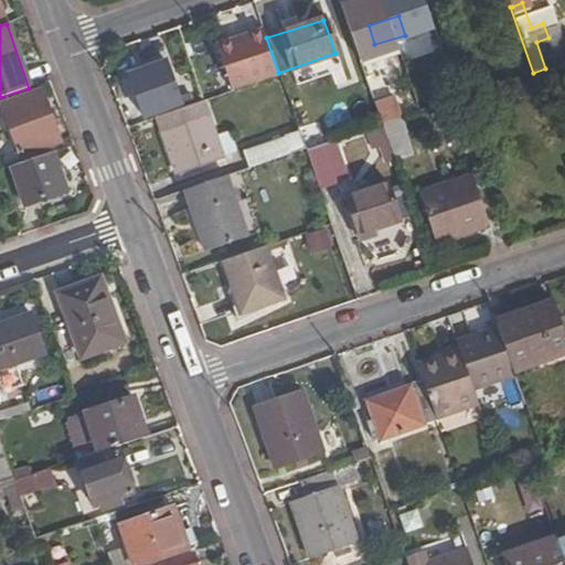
[(212,42),(227,89),(277,74),(262,27),(212,42)]
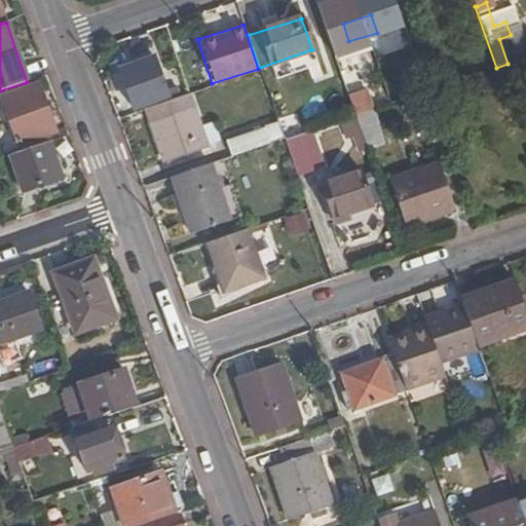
[(148,83),(161,78),(153,57),(140,62),(148,83)]
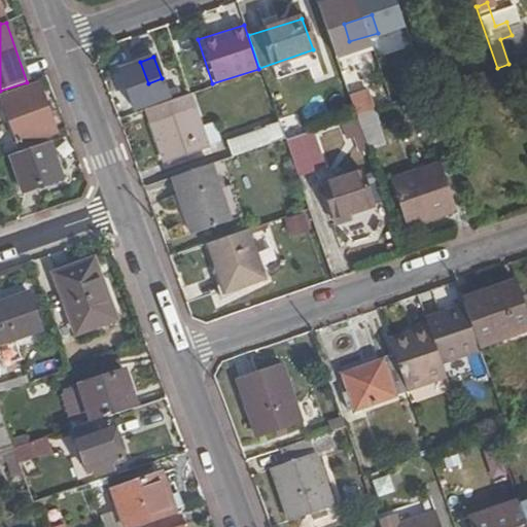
[(508,64),(497,68),(501,81),(526,72),(526,58),(525,59),(508,64)]
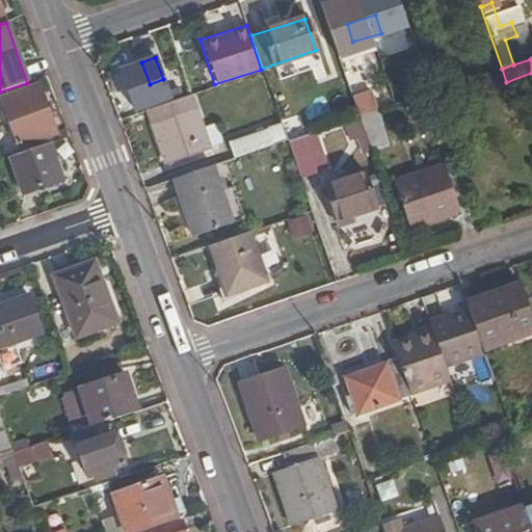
[(178,98),(175,91),(168,94),(163,79),(150,84),(141,62),(120,71),(135,113),(178,98)]
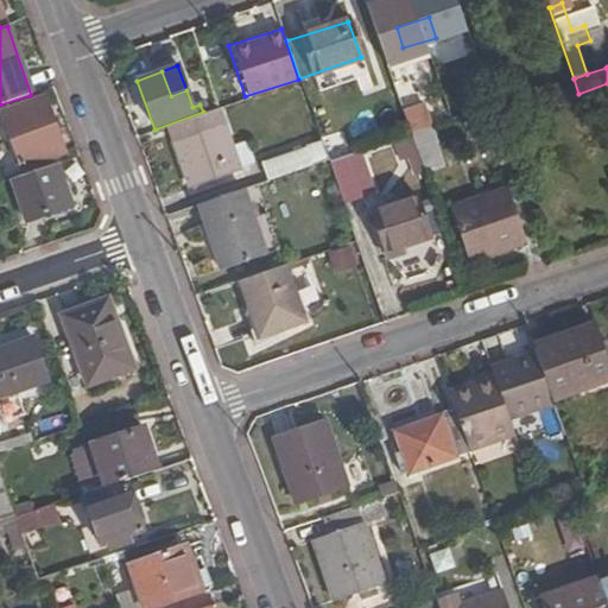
[(192,107),(200,105),(194,88),(187,90),(192,107)]
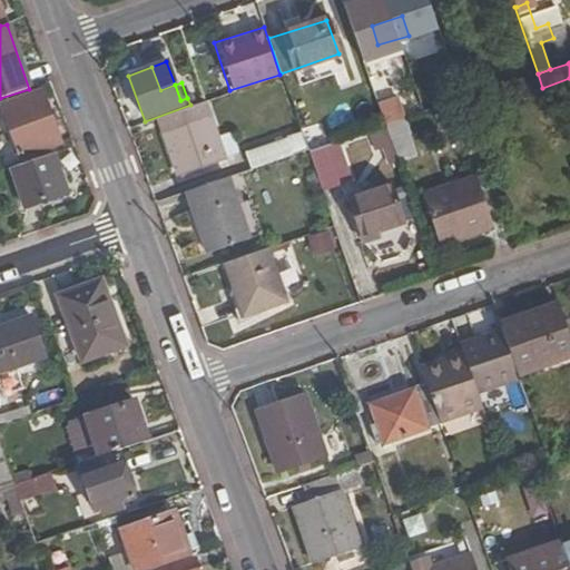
[(42,92),(3,106),(21,157),(59,144),(42,92)]
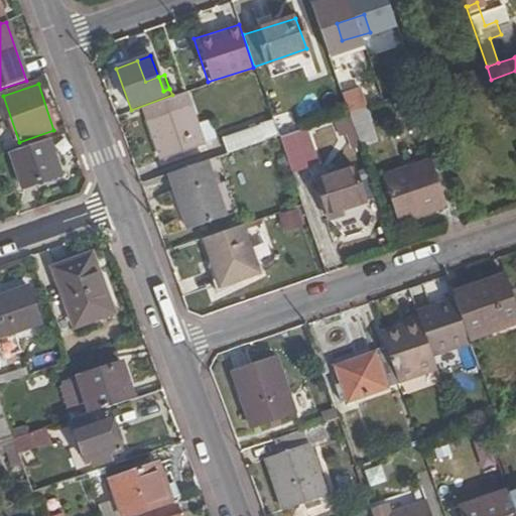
[(185,95),(145,109),(162,161),(204,147),(185,95)]
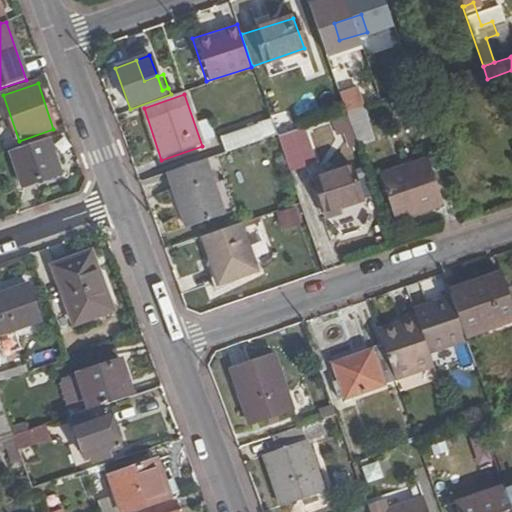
[(359,109),(346,113),(347,114),(358,148),(375,142),(367,119),(363,120),(359,109)]
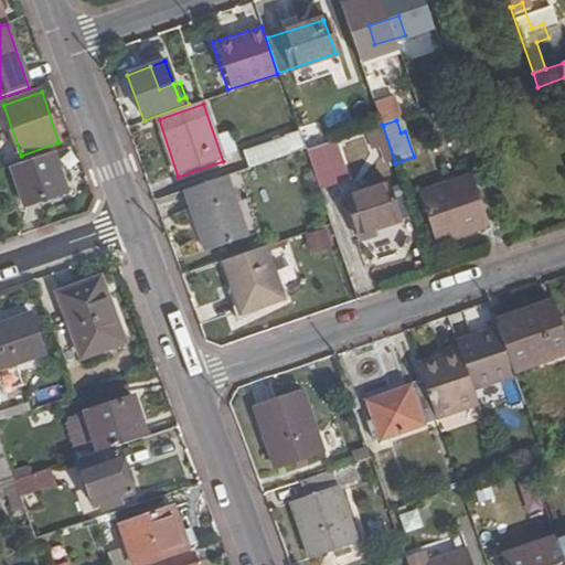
[(291,153),(306,149),(299,134),(286,138),(291,153)]
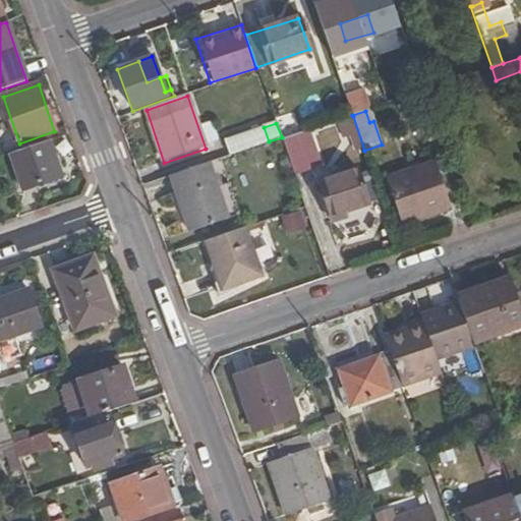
[(229,156),(269,141),(264,127),(224,140),(229,156)]
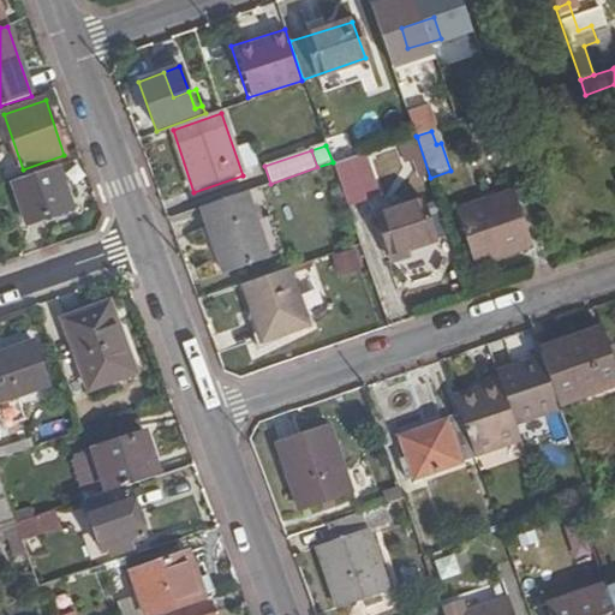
[(73,208),(59,166),(15,181),(29,222),(73,208)]
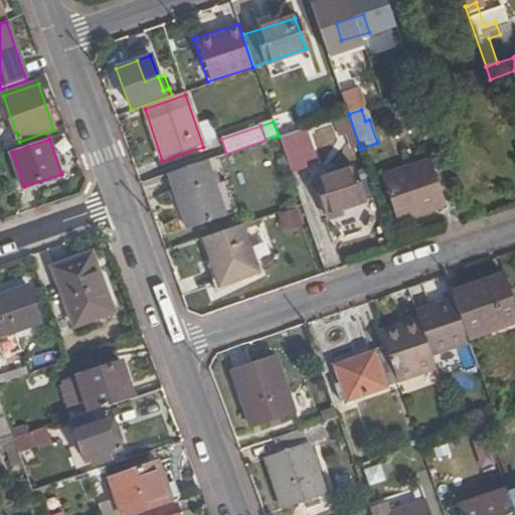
[(207,160),(168,173),(187,229),(238,211),(228,180),(216,185),(207,160)]
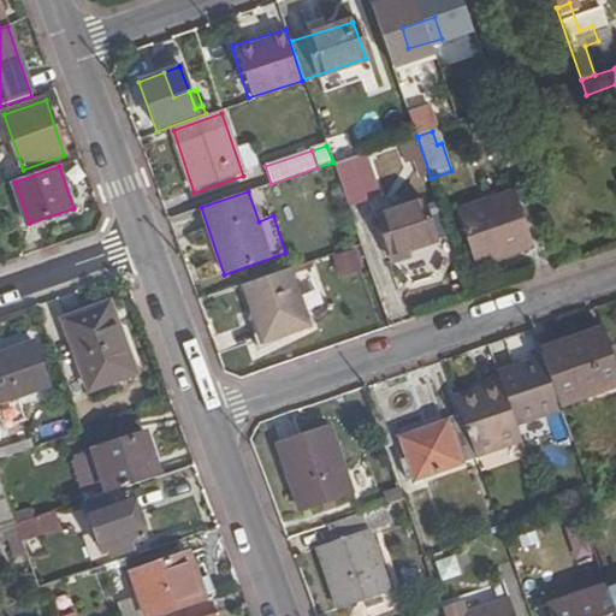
[(513,194),(458,212),(477,265),(531,246),(513,194)]
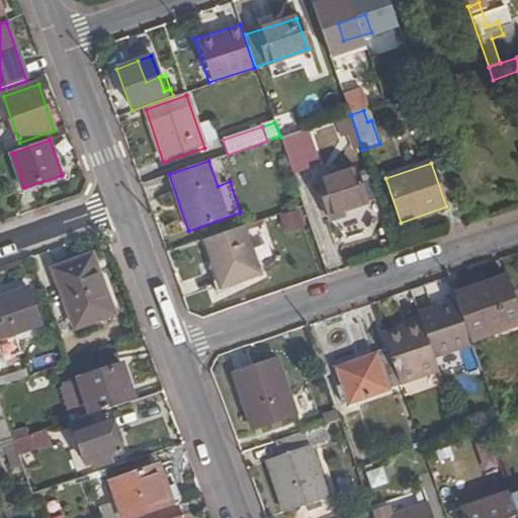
[(331,221),(345,216),(343,210),(366,202),(355,170),(318,183),(331,221)]
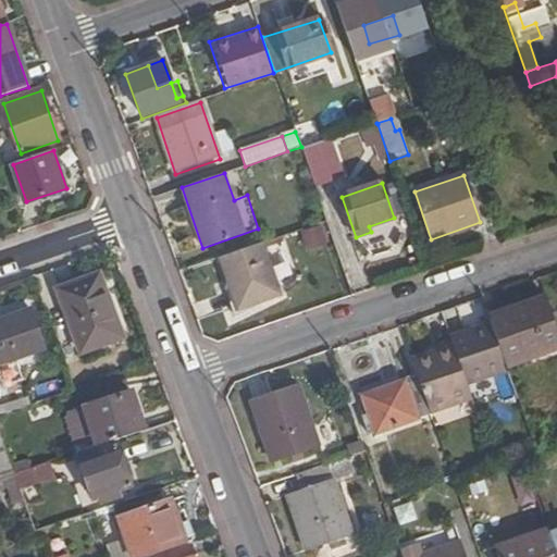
[(305,251),(325,244),(318,223),(298,232),(305,251)]
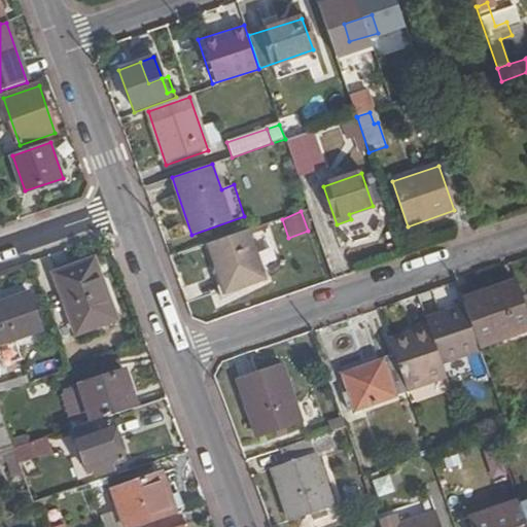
[(264,278),(247,231),(208,244),(225,291),(264,278)]
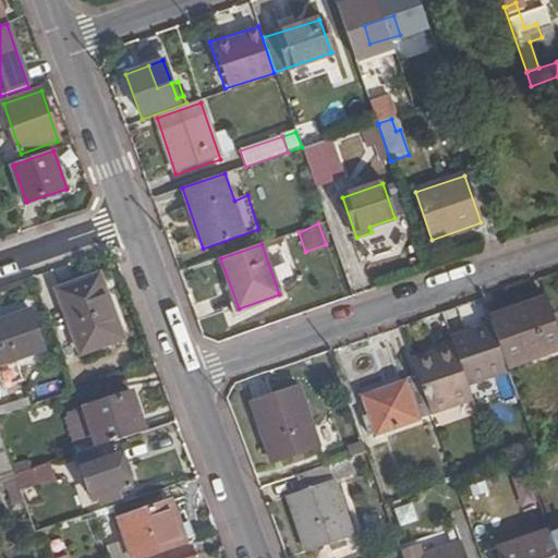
[(81,352),(121,338),(100,274),(59,288),(81,352)]
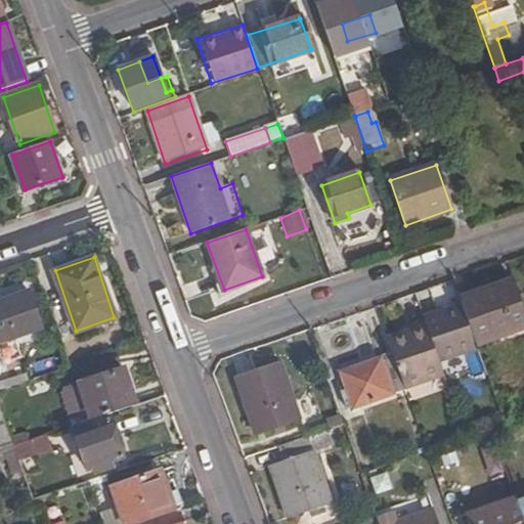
[(523,309),(515,282),(461,301),(462,304),(475,343),(475,344),(523,328),(523,309)]
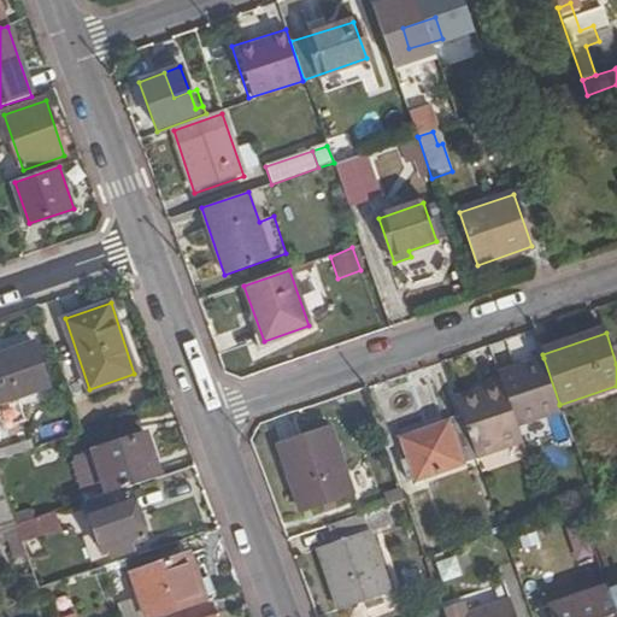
[(0,404),(21,397),(51,387),(36,345),(0,357),(0,404)]
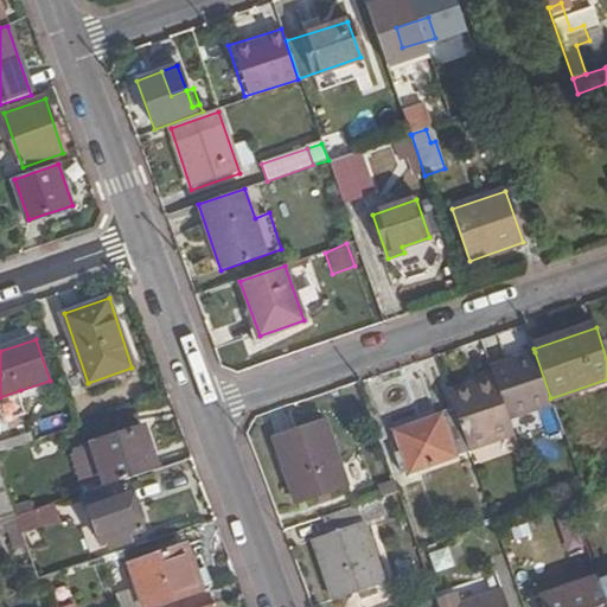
[(491,368),(494,378),(506,413),(550,397),(535,352),(491,368)]
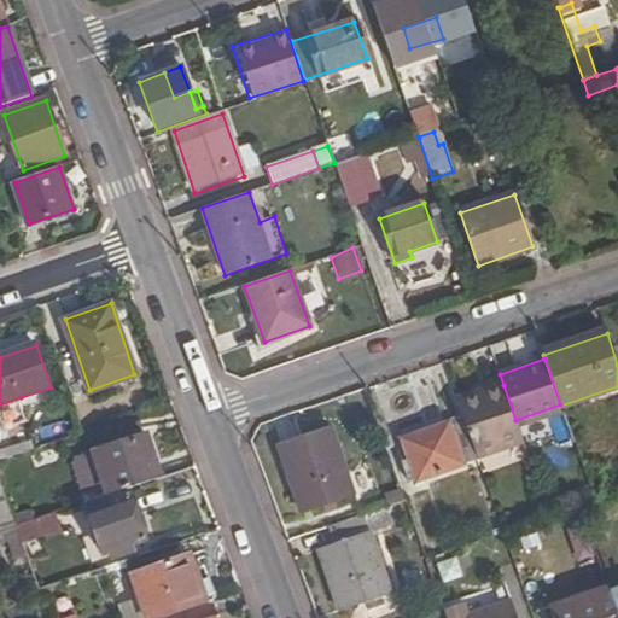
[(503,385),(456,401),(464,420),(472,448),(519,432),(516,420),(503,385)]
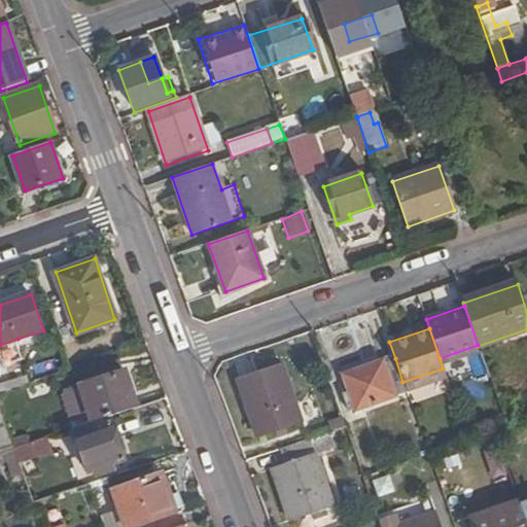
[(18,339),(0,345),(0,358),(2,363),(24,356),(18,339)]
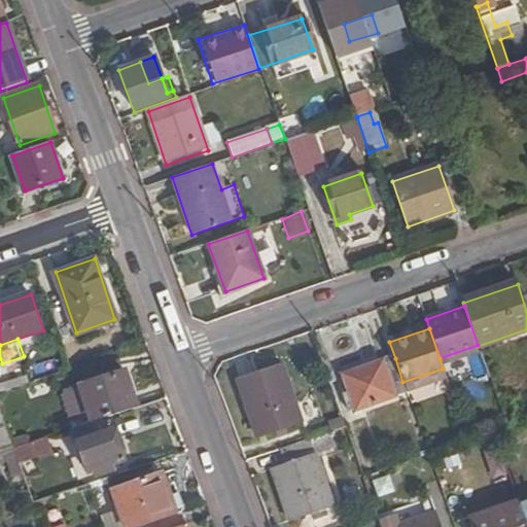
[(402,382),(395,358),(382,363),(381,360),(342,374),(348,391),(342,393),(348,411),(406,391),(402,382)]
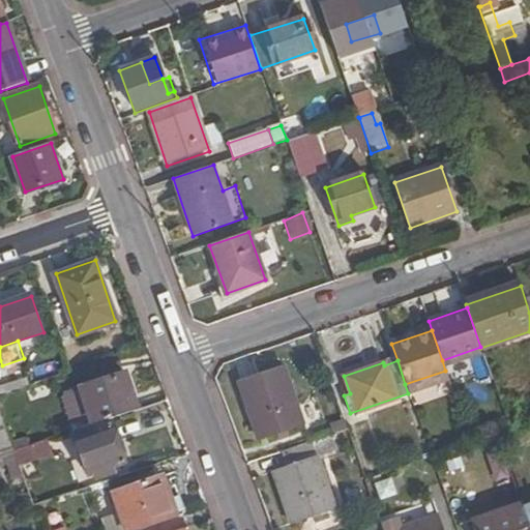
[(263,439),(303,423),(283,365),(241,382),(263,439)]
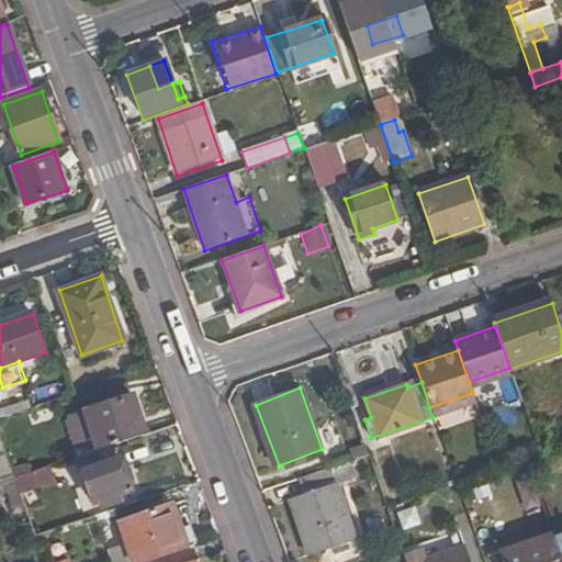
[(80,459),(146,436),(132,395),(70,417),(68,423),(80,459)]
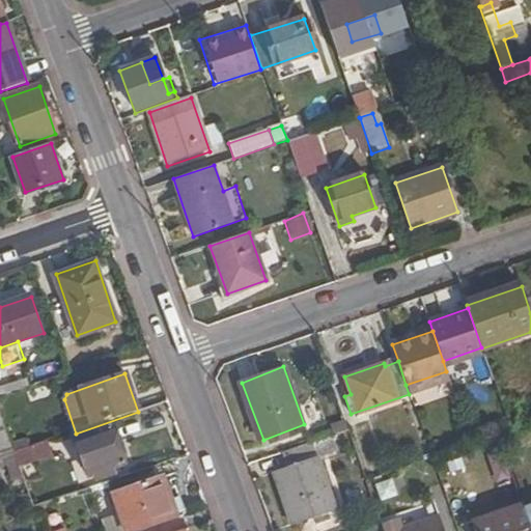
[(0,456),(12,452),(0,415),(0,456)]
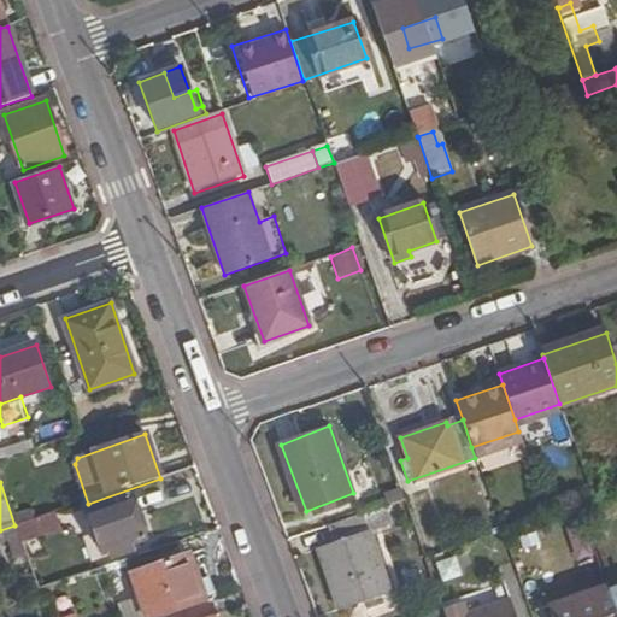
[(129,494),(87,509),(101,553),(107,551),(110,558),(127,552),(124,546),(145,539),(129,494)]
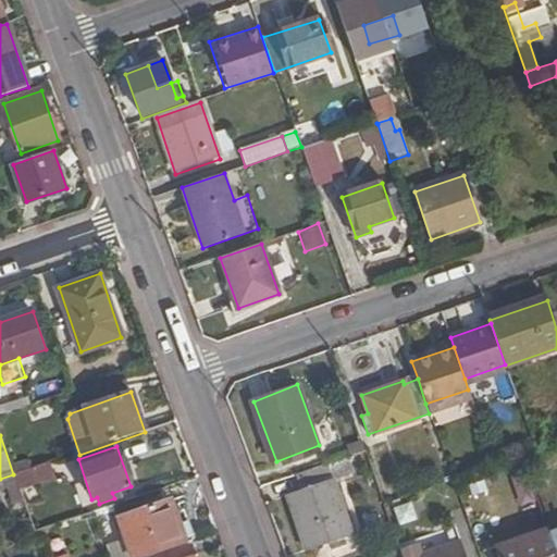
[(351,471),(346,456),(325,463),(330,479),(351,471)]
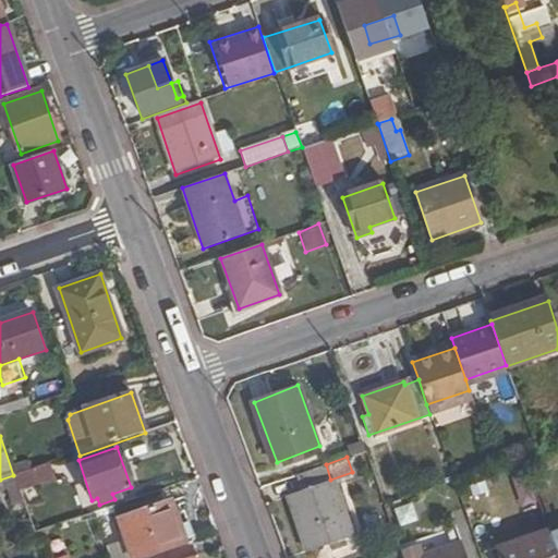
[(326,464),(293,476),(299,492),(287,496),(306,553),(351,537),(330,480),(326,464)]
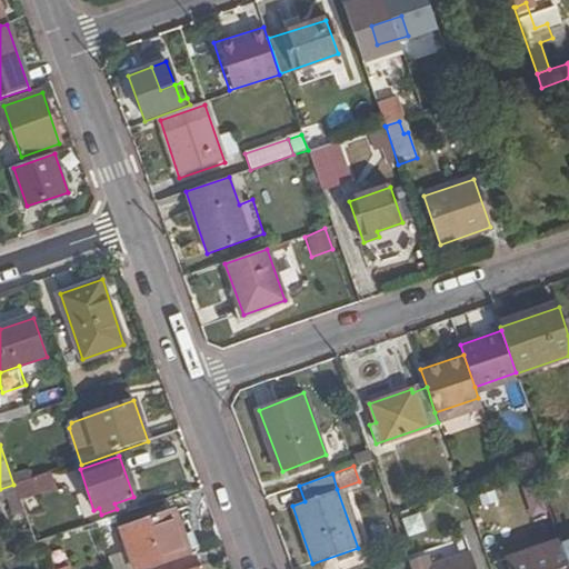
[(56,489),(50,476),(33,481),(38,495),(56,489)]
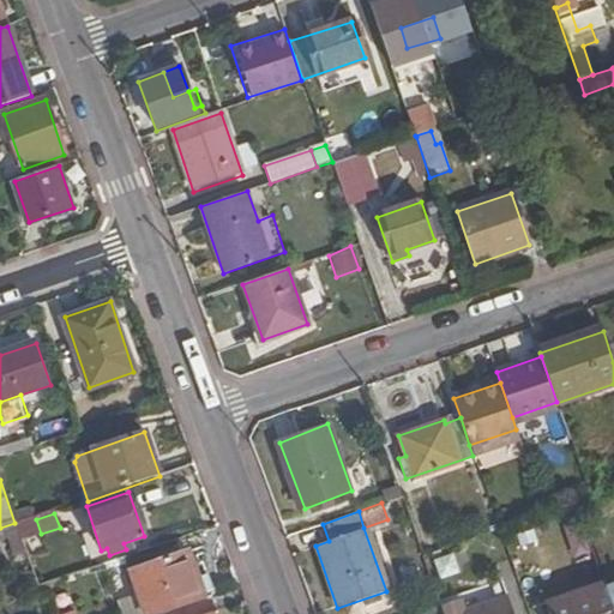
[(14,523),(0,528),(0,545),(20,539),(16,527),(14,523)]
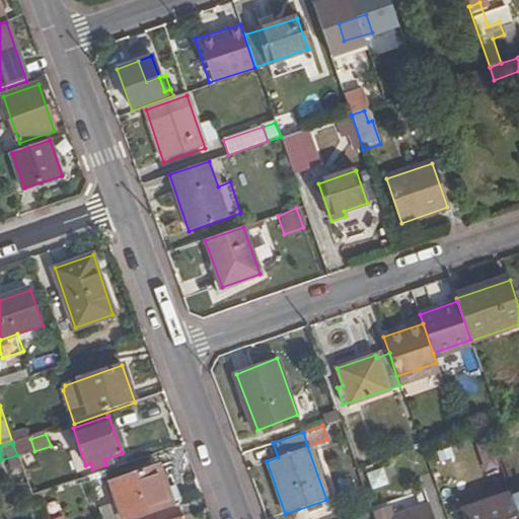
[(139,518),(179,505),(180,505),(170,475),(162,478),(158,467),(112,484),(123,518),(139,518)]
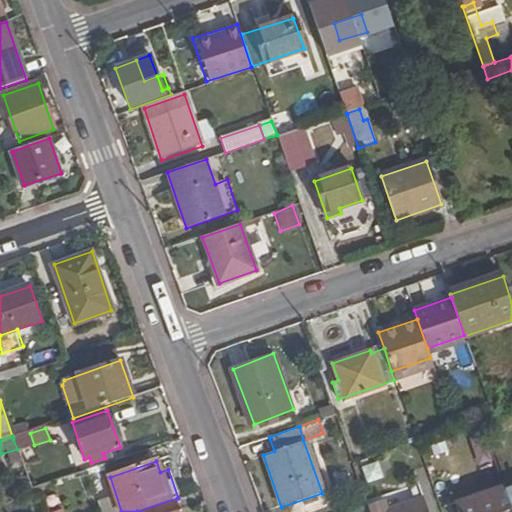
[(376,461),(361,465),(366,481),(381,477),(376,461)]
